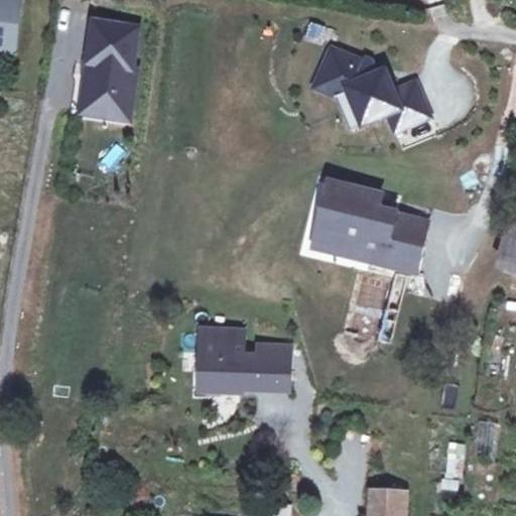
[(0,0),(0,49),(16,51),(23,0),(21,0),(0,0)]
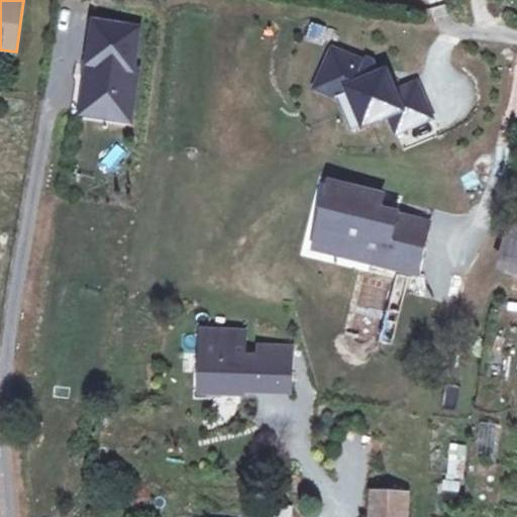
[(141,27),(98,21),(86,101),(111,105),(110,109),(133,113),(139,68),(136,67),(141,27)]
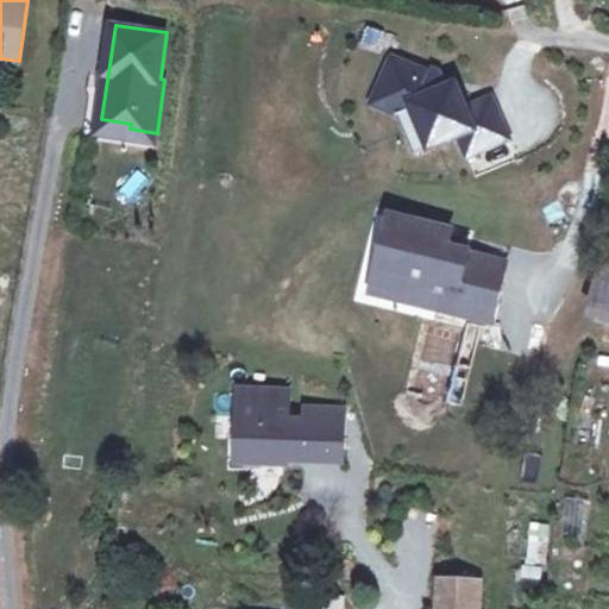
[(380,51),(383,32),(364,29),(360,46),(380,51)]
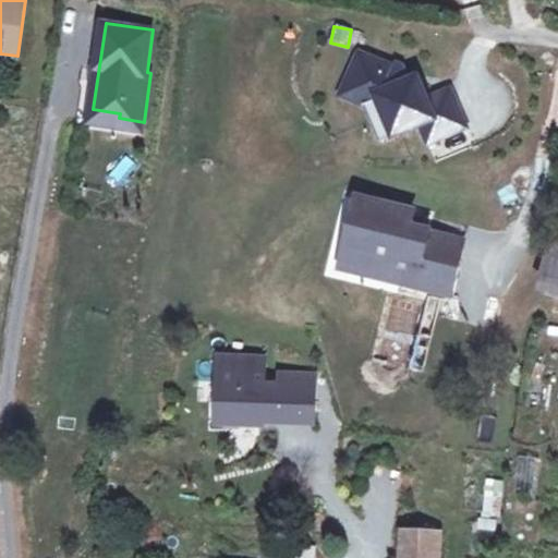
[(419,128),(427,145),(464,128),(447,91),(424,101),(415,84),(407,88),(396,67),(389,71),(356,58),(343,88),(373,98),(391,141),(419,128)]
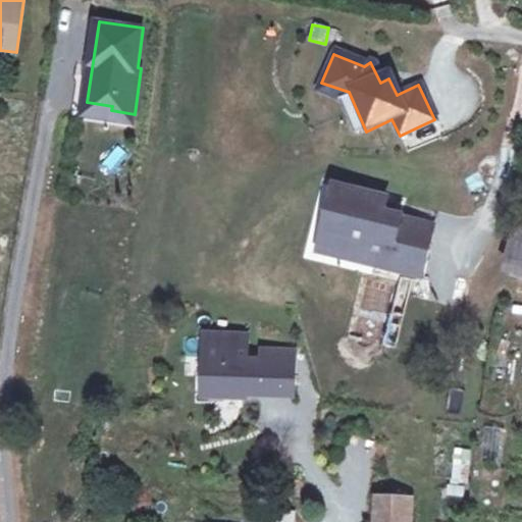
[(321,83),(317,95),(338,102),(355,137),(366,132),(349,92),(321,83)]
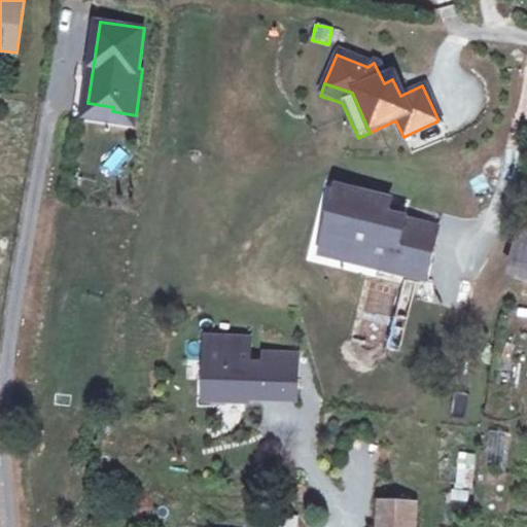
[(113,107),(88,103),(86,114),(135,120),(136,115),(112,111),(113,107)]
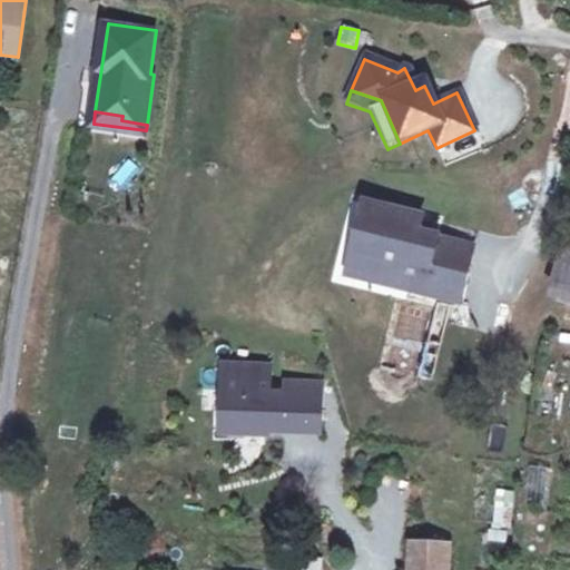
[(422,219),(371,208),(365,233),(372,234),(365,267),(392,273),(389,287),(462,302),(473,247),(419,236),(422,219)]
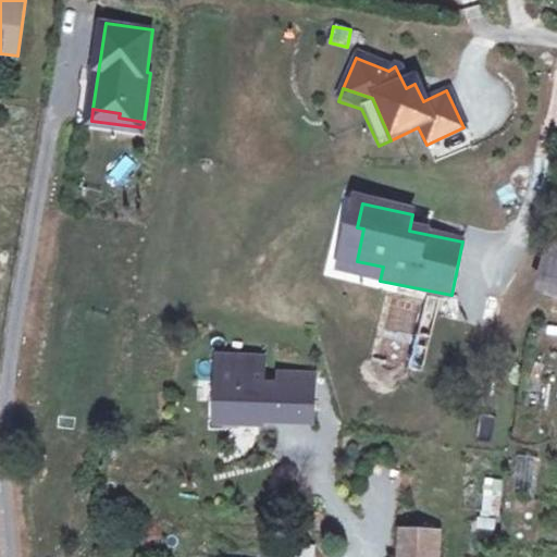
[(363,229),(357,227),(347,273),(380,281),(383,267),(357,261),(363,229)]
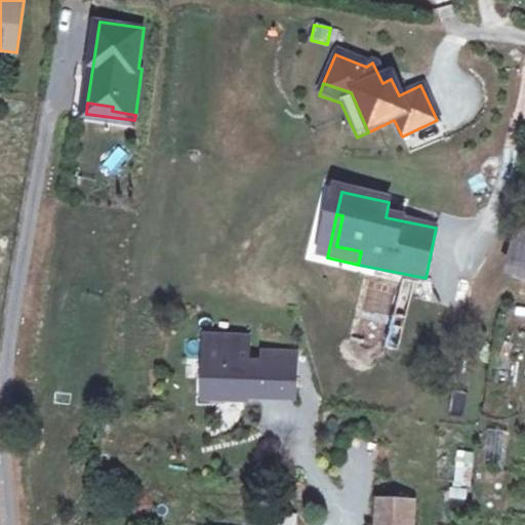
[(506,266),(519,270),(524,271),(524,218),(521,218),(506,266)]
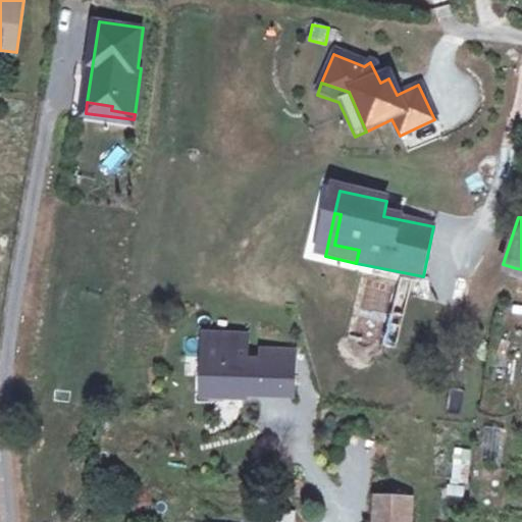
[(208,396),(252,397),(252,388),(266,388),(266,393),(299,394),(300,351),(267,350),(267,360),(252,360),(253,334),(210,332),(208,396)]
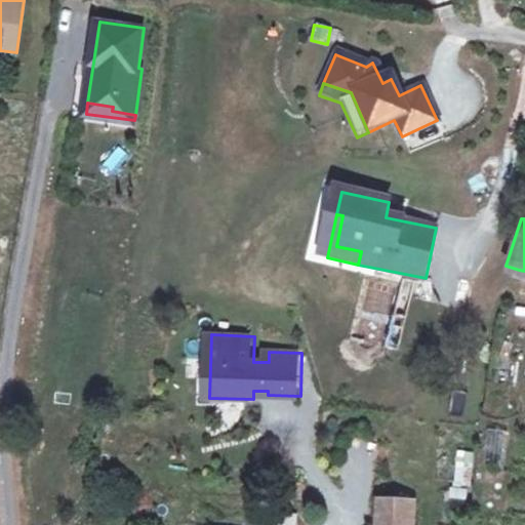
[(483,430),(486,456),(501,454),(498,429),(483,430)]
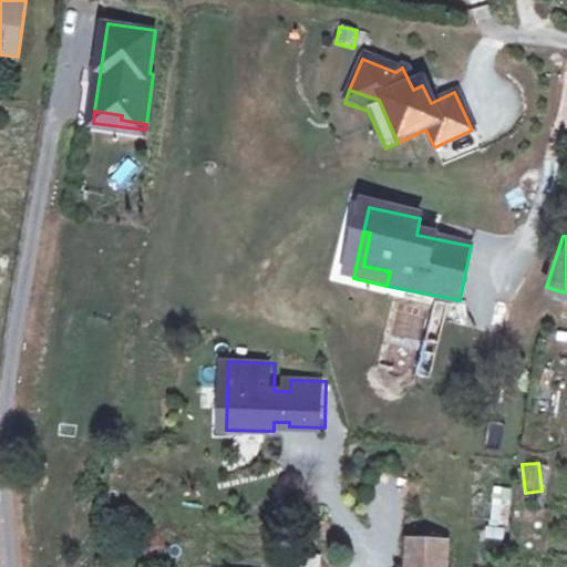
[(508,524),(512,487),(492,486),(487,522),(508,524)]
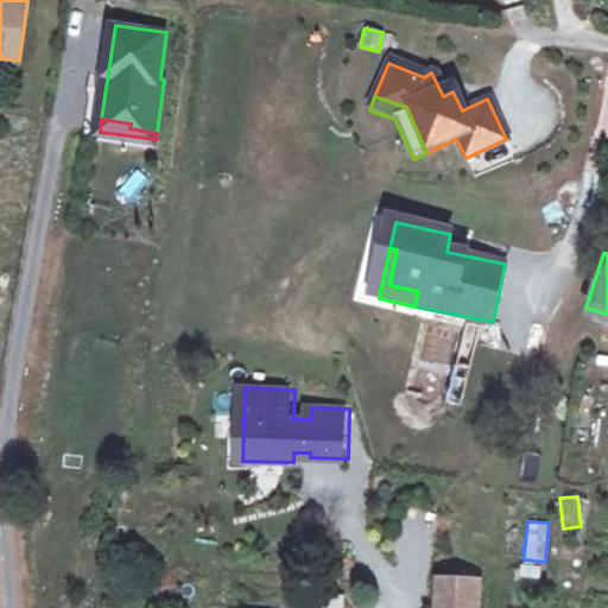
[(483,607),(489,581),(447,575),(444,607),(483,607)]
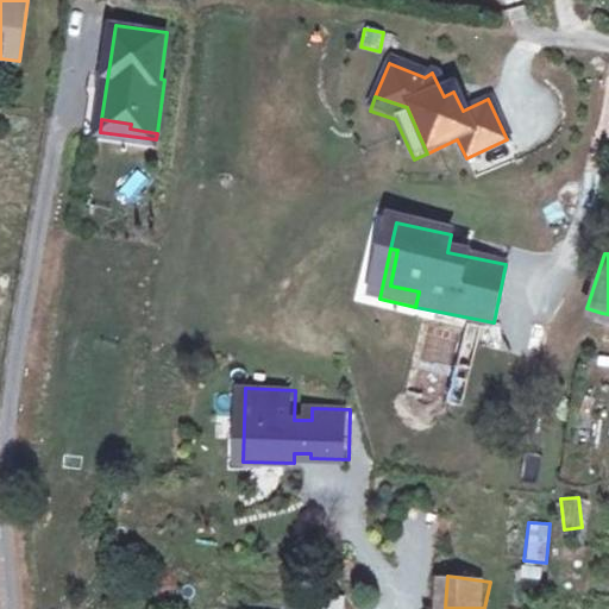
All buildings are outlined.
